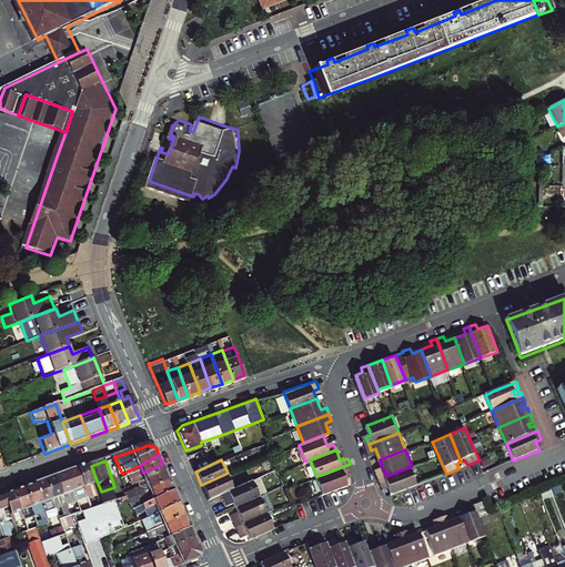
[(145,478),(148,483),(167,474),(162,464),(143,473),(144,474),(135,478),(127,483),(128,486),(145,478)]
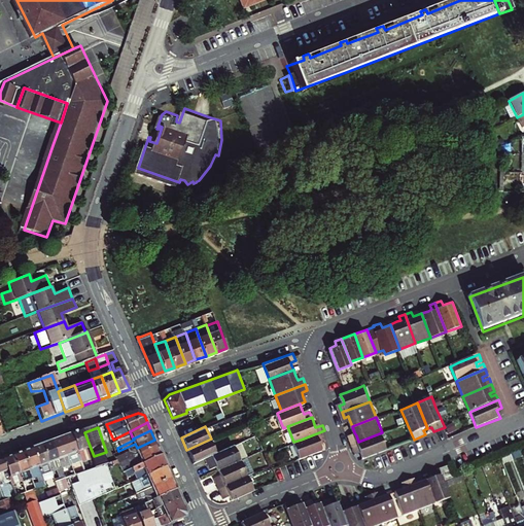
[(293,442),(300,457),(323,448),(321,443),(320,440),(326,436),(324,430),(301,440),(293,442)]
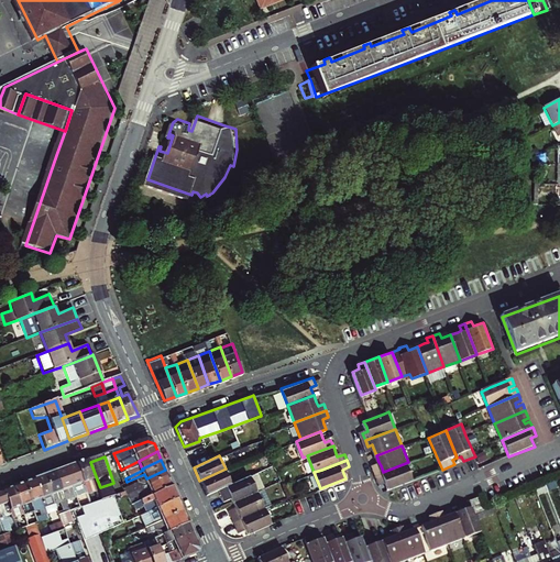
[(100,487),(90,462),(79,466),(87,486),(90,494),(98,492),(99,495),(102,494),(100,487)]
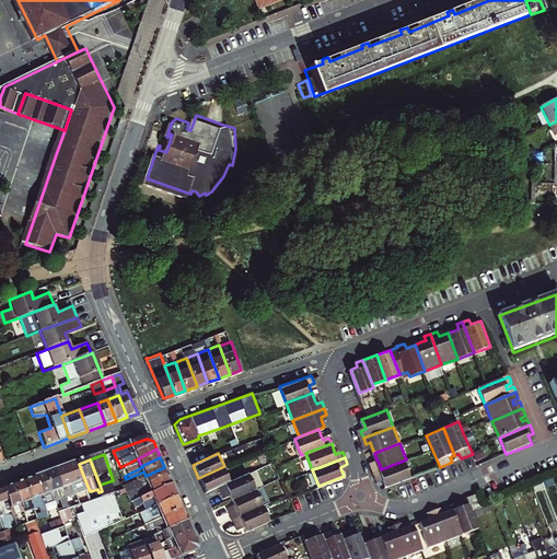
[(406,459),(381,469),(383,476),(384,479),(387,486),(413,477),(406,459)]
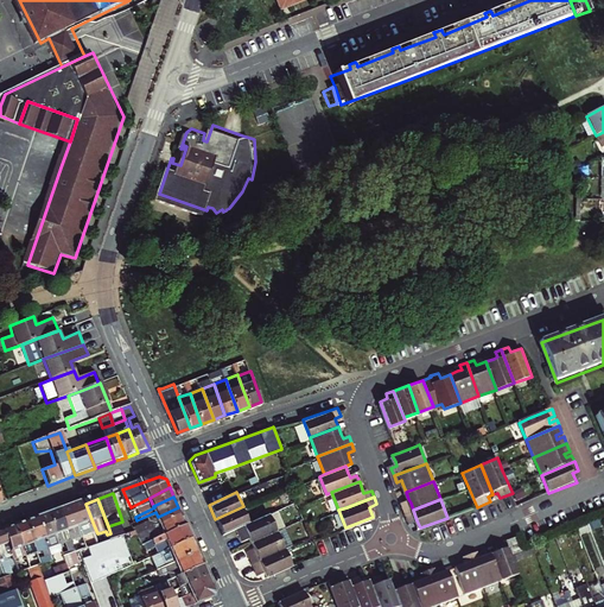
[(94,525),(86,504),(74,509),(82,529),(94,525)]
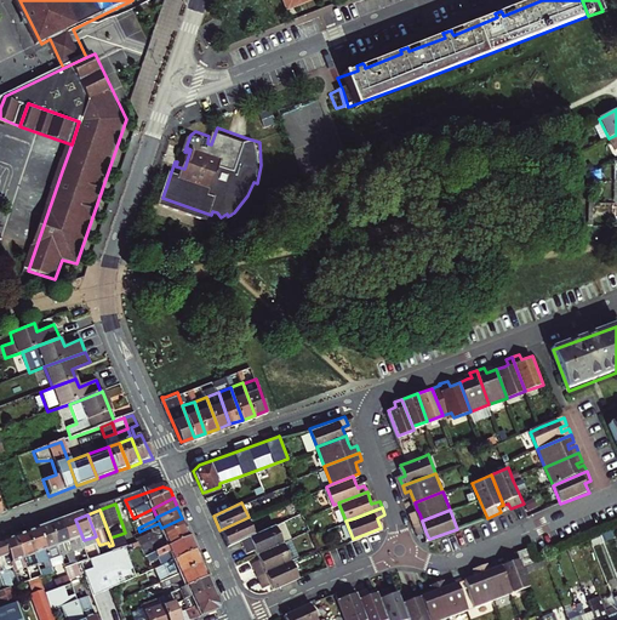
[(255,533),(249,517),(220,530),(227,545),(240,539),(255,533)]
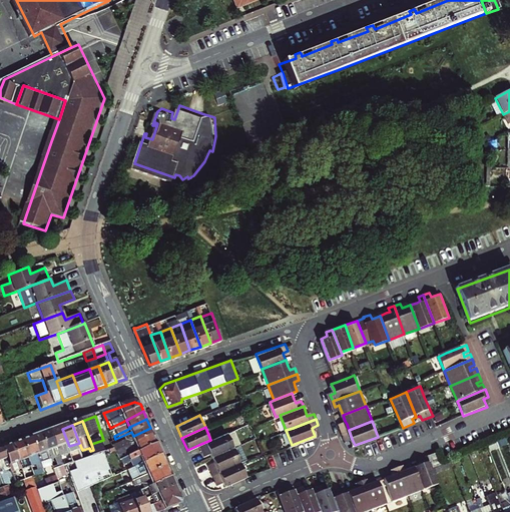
[(150,428),(133,436),(137,445),(155,437),(151,430),(150,428)]
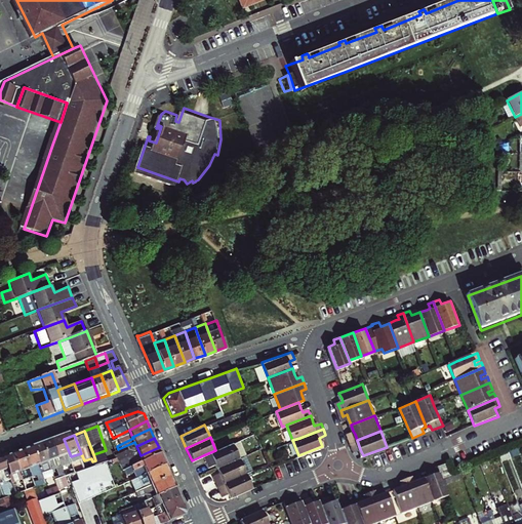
[(71,456),(64,439),(54,442),(62,460),(71,456)]
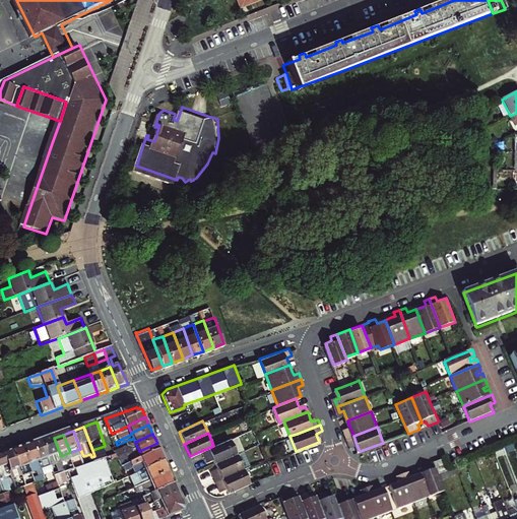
[(54,438),(45,441),(51,459),(61,456),(54,438)]
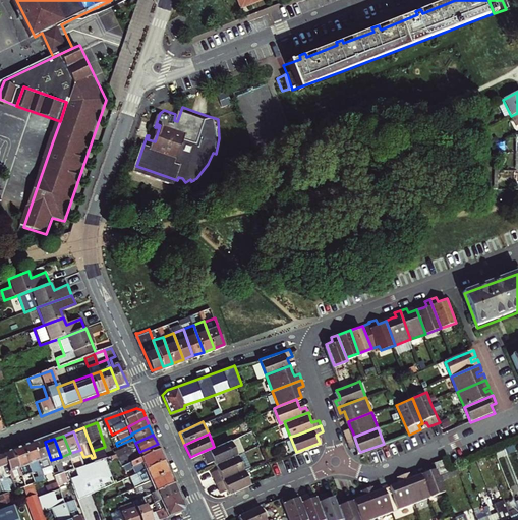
[(237,455),(230,440),(219,445),(214,447),(202,452),(207,463),(212,461),(214,465),(237,455)]
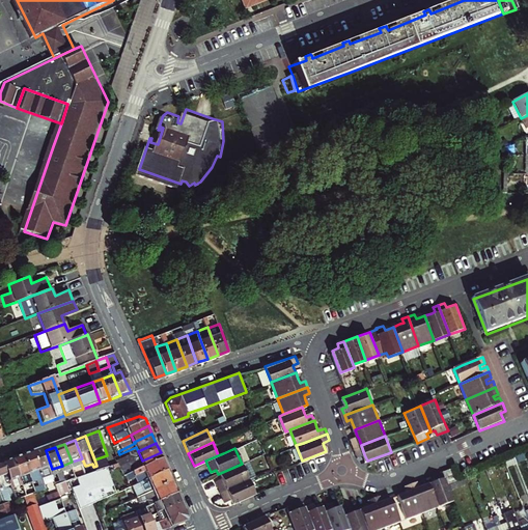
[(52,469),(46,450),(35,454),(43,473),(47,471),(52,469)]
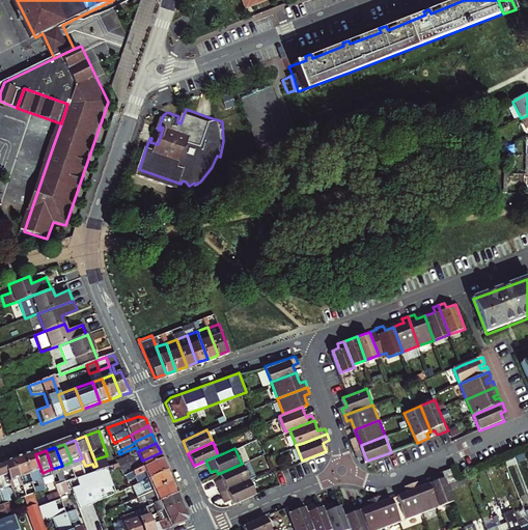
[(161,452),(142,461),(146,471),(165,463),(161,452)]
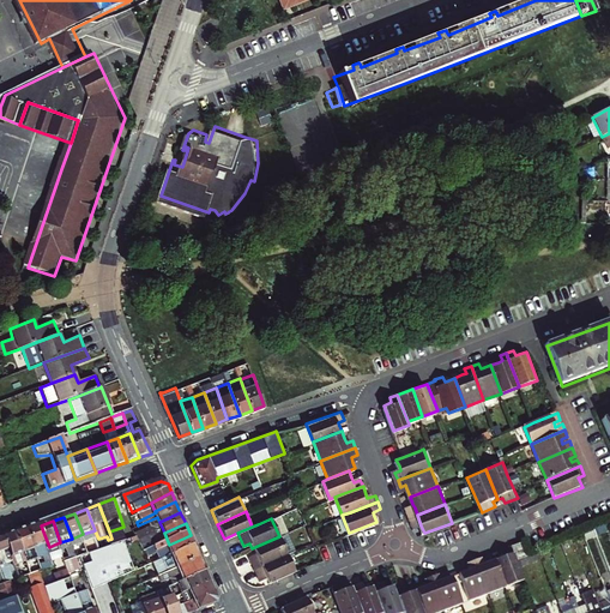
[(607,523),(596,528),(598,534),(599,536),(609,532),(609,530),(607,523)]
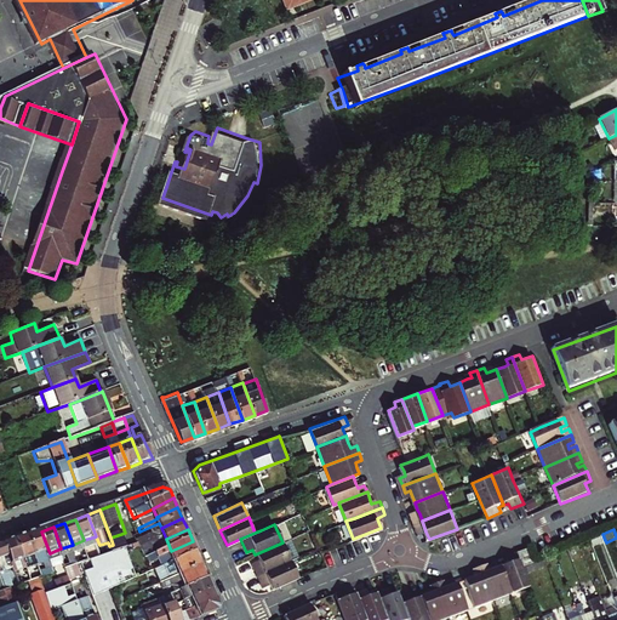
[(50,553),(41,532),(30,535),(38,557),(50,553)]
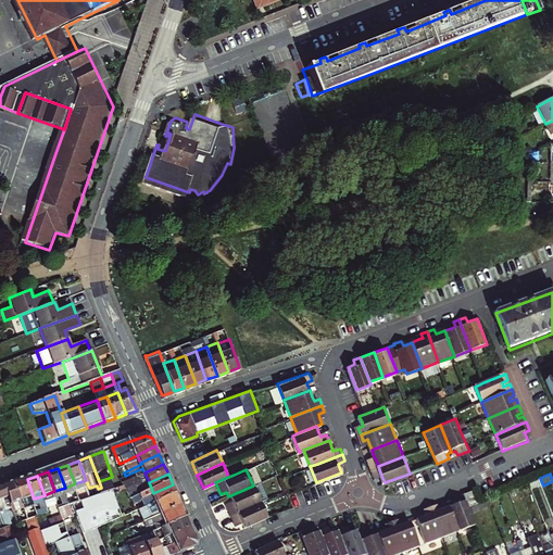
[(112,477),(99,481),(101,488),(104,496),(114,493),(114,492),(112,484),(115,483),(112,477)]
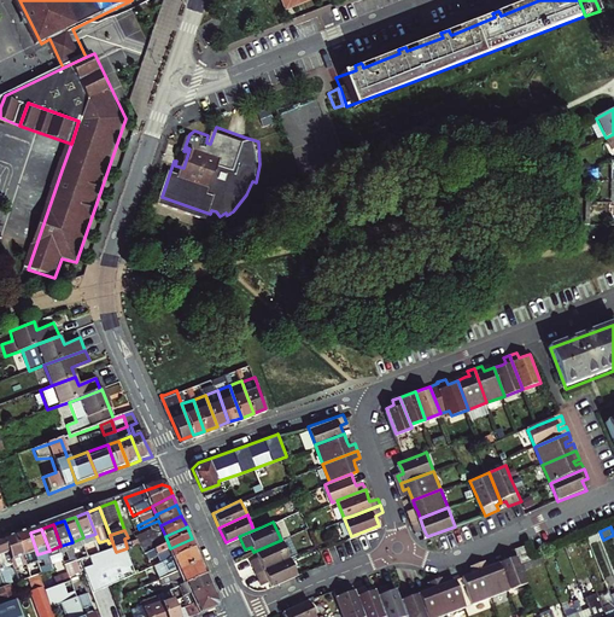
[(600,531),(590,535),(592,542),(602,537),(600,531)]
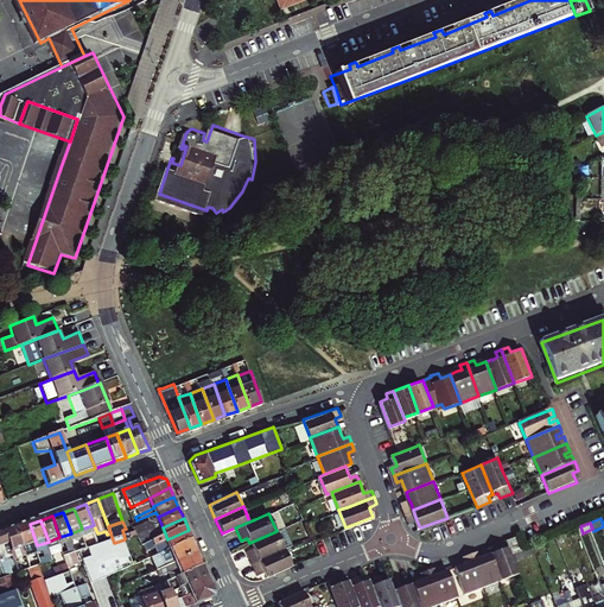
[(37,545),(30,524),(18,528),(26,550),(37,545)]
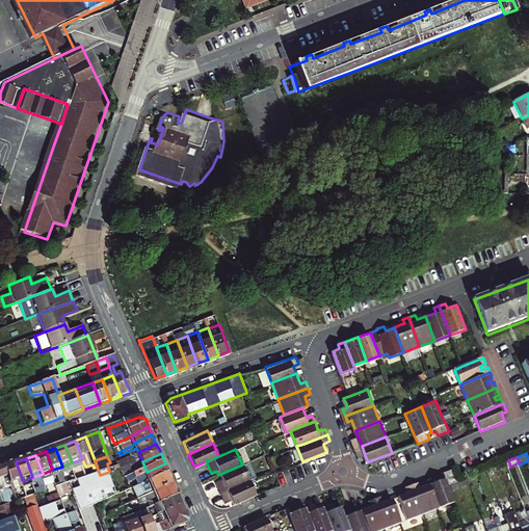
[(253,459),(242,465),(218,475),(220,479),(214,482),(218,493),(234,485),(248,479),(259,475),(253,459)]
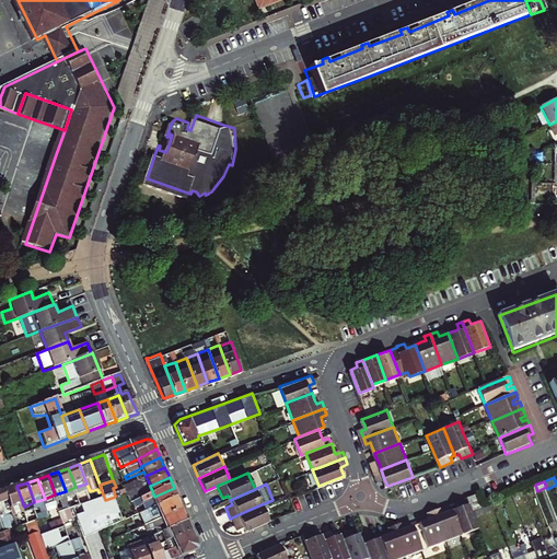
[(24,507),(16,486),(7,490),(11,503),(21,530),(27,527),(28,527),(32,526),(30,521),(24,523),(19,509),(24,507)]
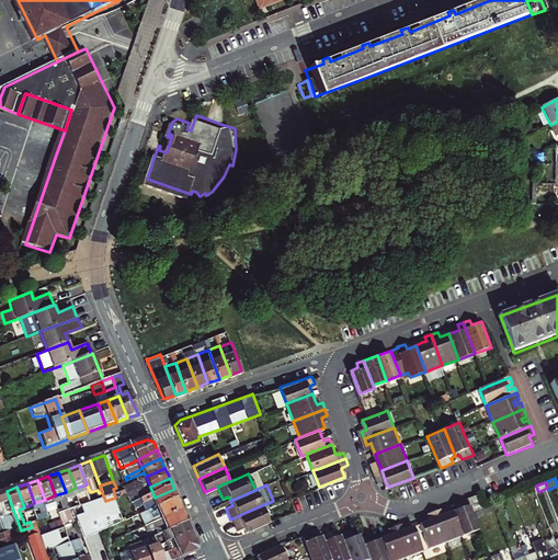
[(174,489),(155,498),(137,505),(135,506),(129,509),(132,514),(137,512),(140,518),(152,513),(180,501),(174,489)]
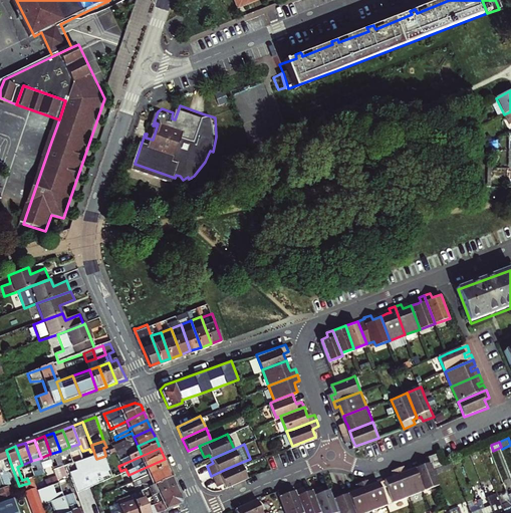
[(10,462),(6,450),(0,451),(0,469),(2,475),(9,472),(6,464),(10,462)]
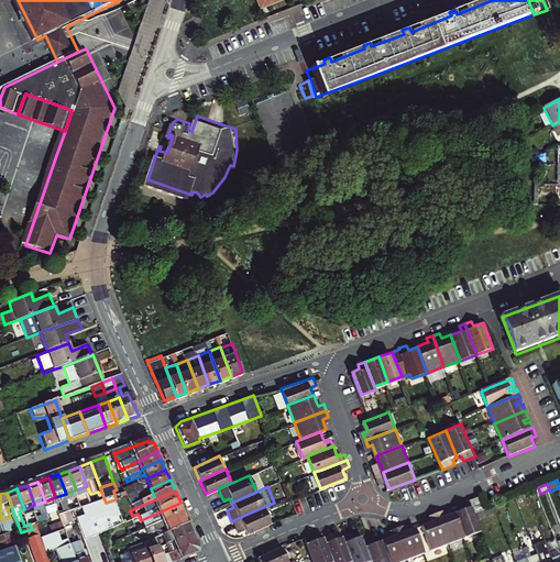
[(116,499),(120,510),(134,505),(129,494),(116,498),(116,499)]
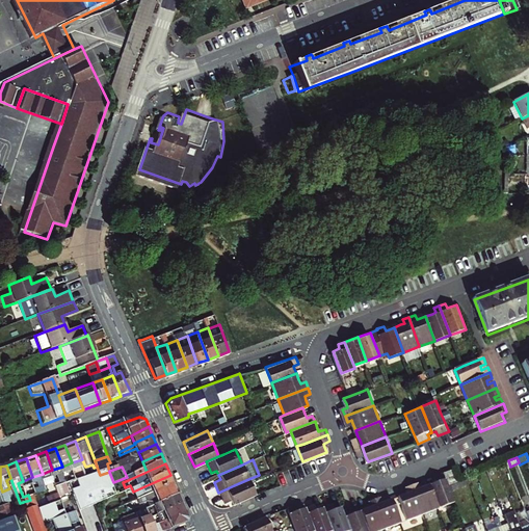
[(47,472),(43,474),(48,487),(50,493),(59,489),(58,485),(56,486),(52,478),(49,479),(47,472)]
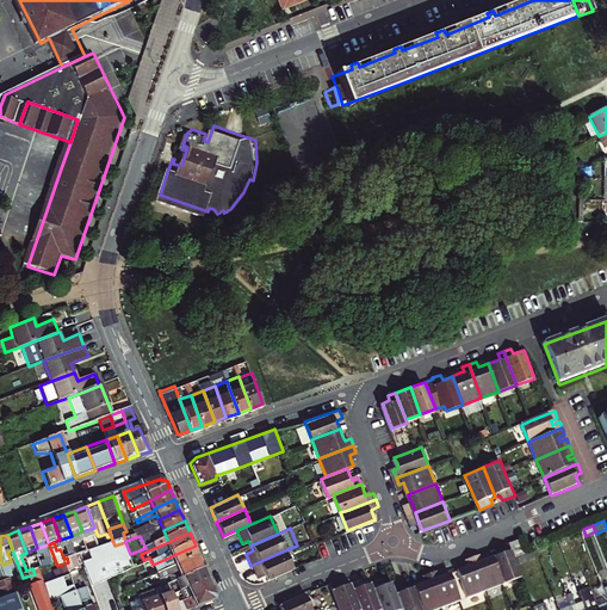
[(130,554),(125,542),(115,546),(84,556),(95,590),(113,583),(137,572),(130,554)]
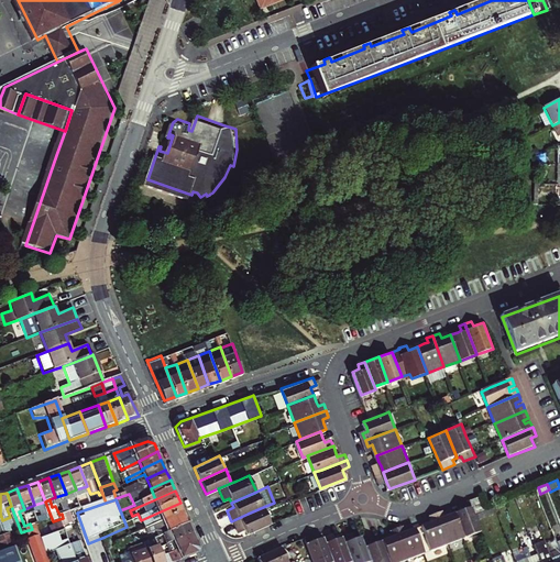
[(485,509),(482,499),(472,503),(476,513),(485,509)]
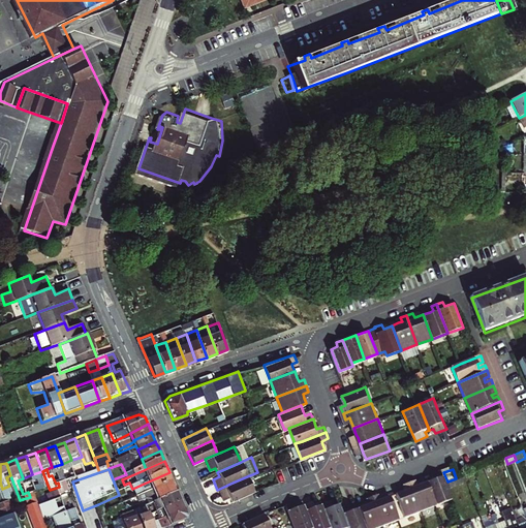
[(434,478),(428,480),(436,504),(453,498),(450,488),(447,482),(443,472),(442,470),(436,472),(438,477),(434,478)]
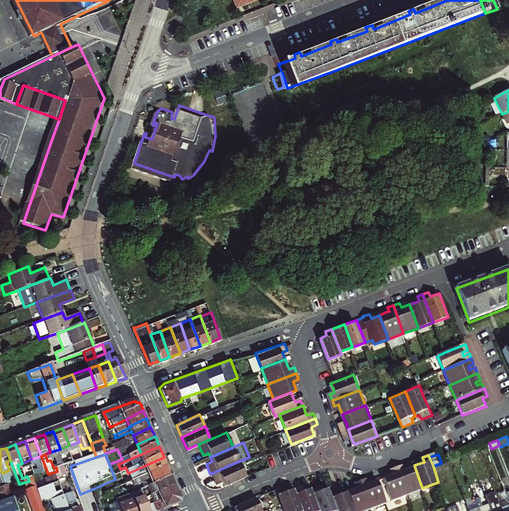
[(461,455),(451,459),(453,464),(463,460),(461,455)]
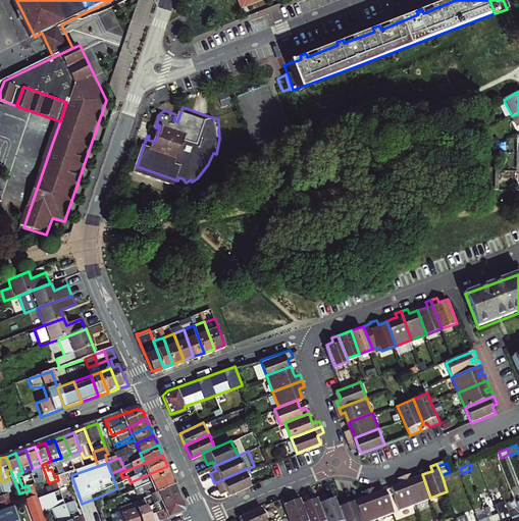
[(132,489),(134,495),(143,490),(144,492),(147,490),(146,488),(172,476),(167,466),(142,477),(144,483),(132,489)]
